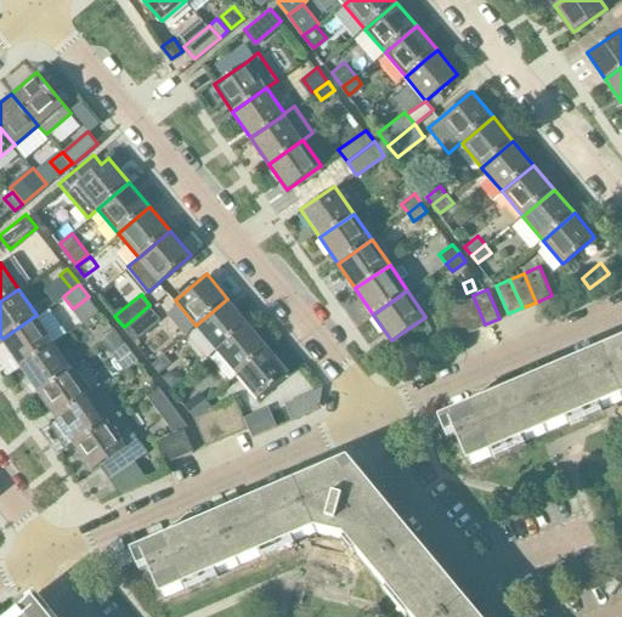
[(458,301),(470,330),(485,324),(473,295),(458,301)]
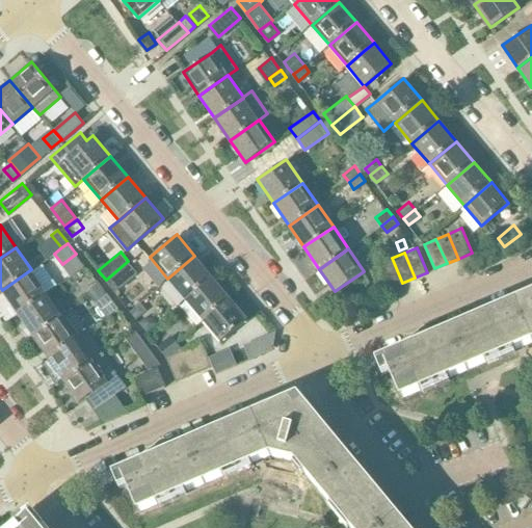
[(185,299),(212,276),(194,256),(167,279),(185,299)]
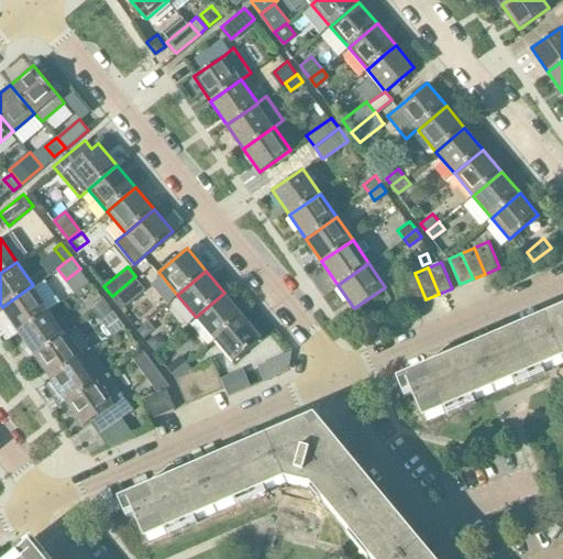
[(414,305),(415,304),(426,299),(415,273),(403,278),(414,305)]
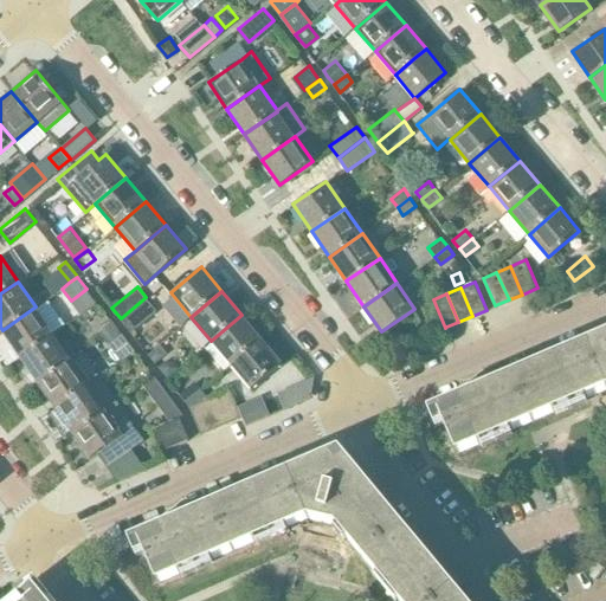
[(146,297),(121,318),(130,330),(156,309),(146,297)]
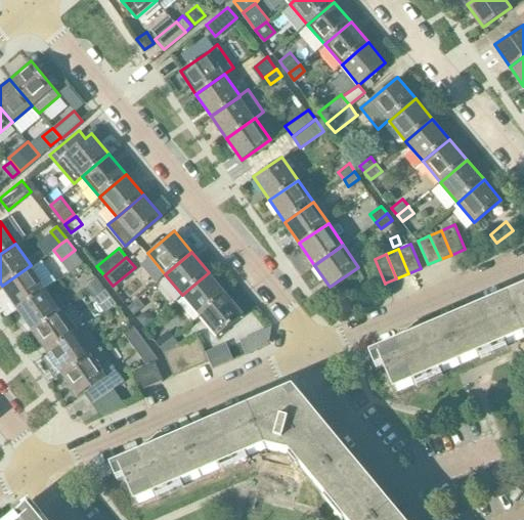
[(31,265),(2,286),(16,307),(45,287),(31,265)]
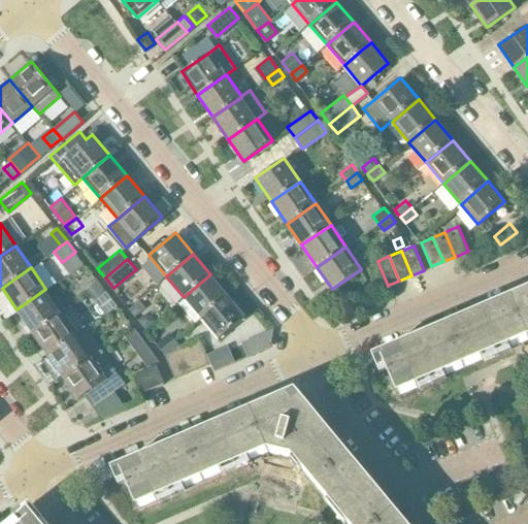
[(201,318),(228,295),(210,274),(184,297),(201,318)]
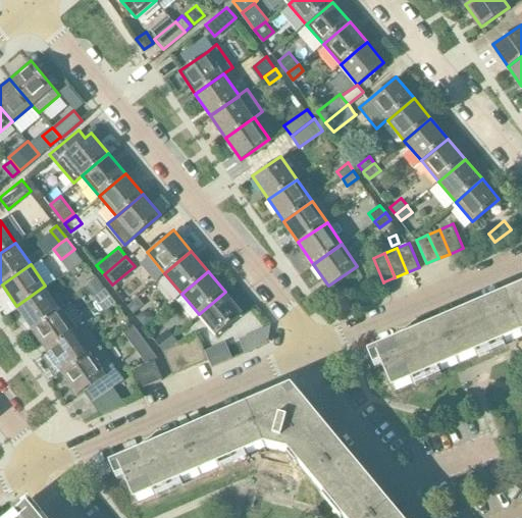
[(94,273),(83,281),(89,289),(99,279),(94,273)]
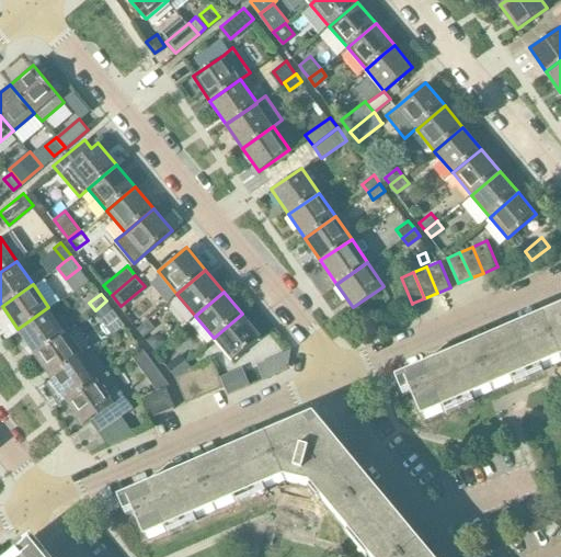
[(106,300),(95,310),(101,318),(113,309),(106,300)]
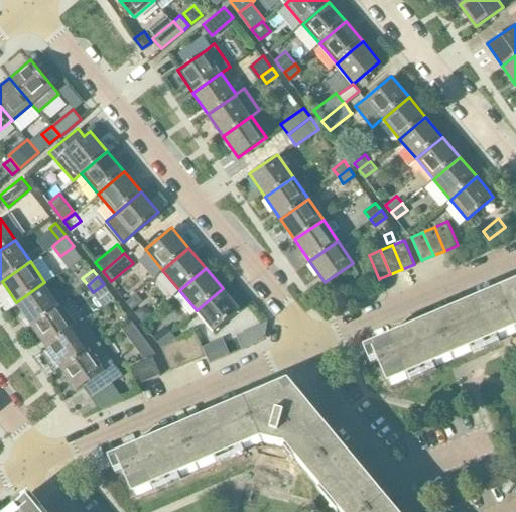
[(31,324),(59,304),(44,282),(16,302),(31,324)]
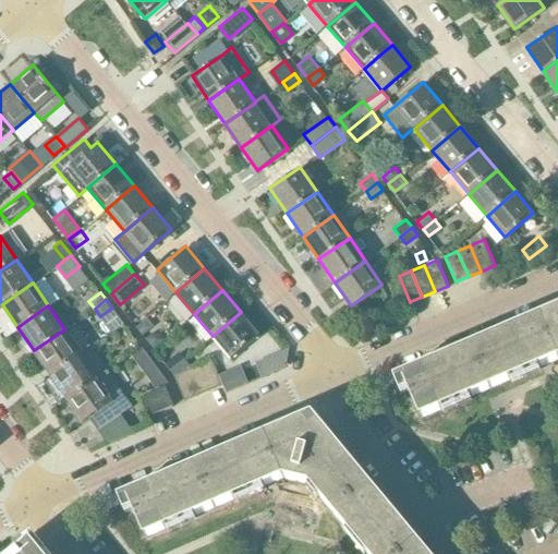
[(544,318),(404,378),(409,387),(411,394),(421,416),(485,388),(540,365),(557,357),(557,305),(552,309),(542,313),(544,318)]
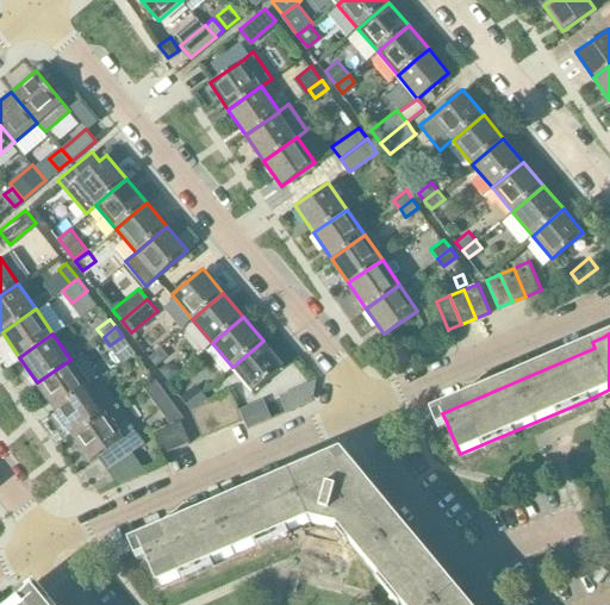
[(263,341),(232,367),(253,391),(284,365),(263,341)]
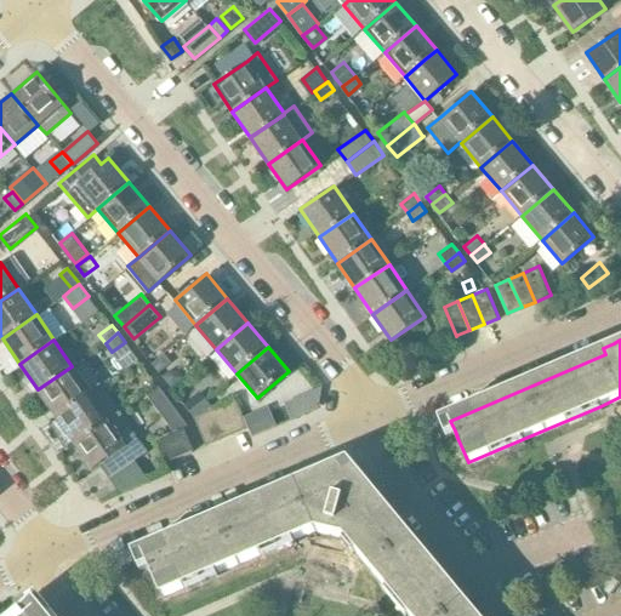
[(152,361),(158,370),(171,360),(164,352),(152,361)]
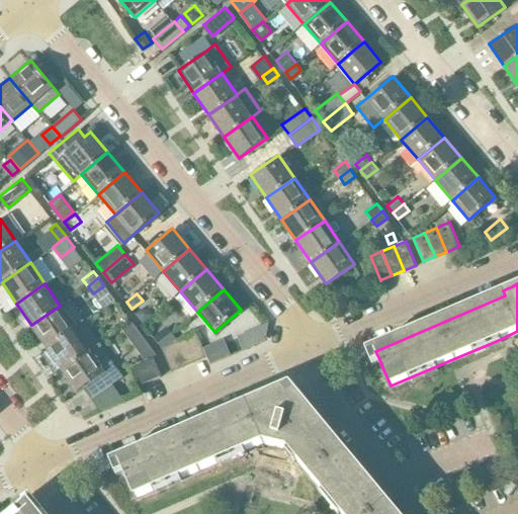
[(60,306),(31,325),(47,346),(75,327),(85,320),(71,298),(60,306)]
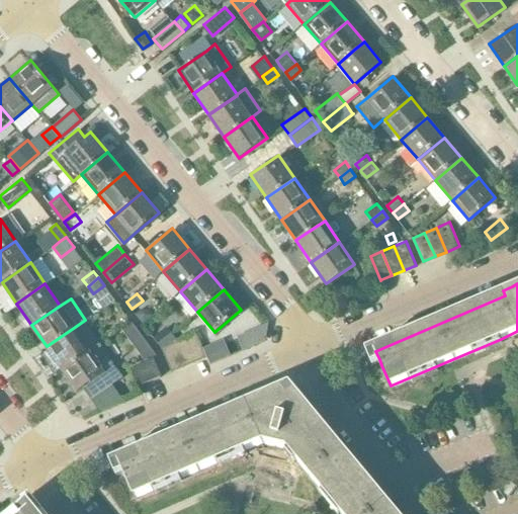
[(142,307),(135,313),(144,323),(154,314),(148,308),(142,307)]
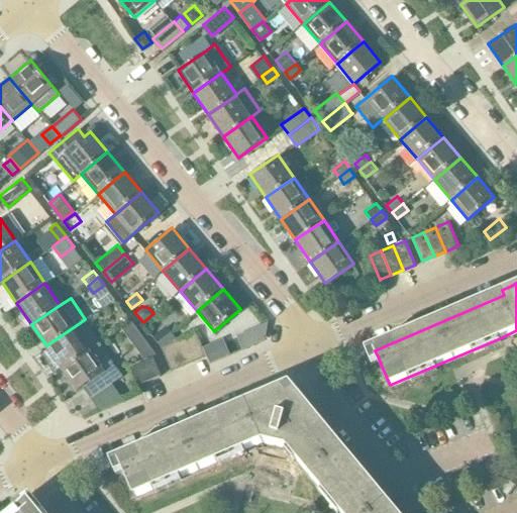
[(75,326),(46,345),(62,369),(90,348),(101,341),(85,319),(75,326)]
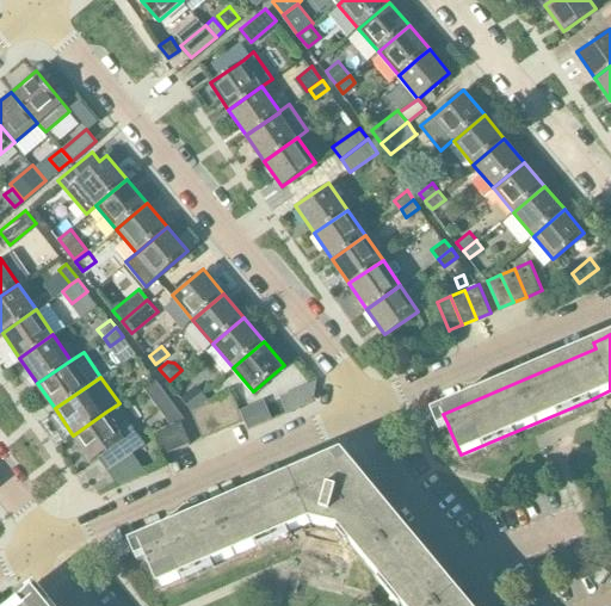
[(155,378),(144,387),(153,399),(165,390),(155,378)]
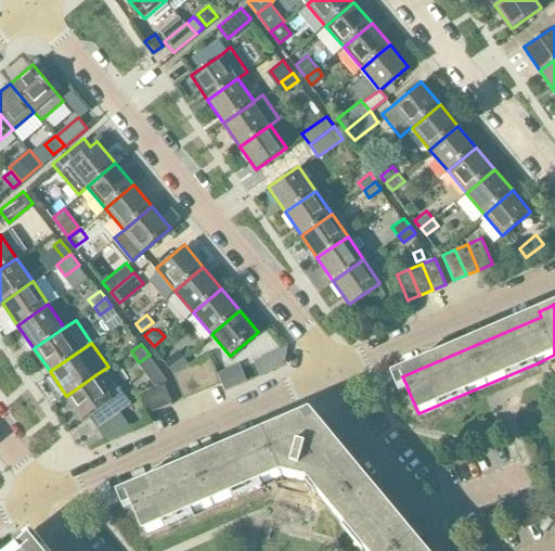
[(169,367),(184,355),(179,348),(164,360),(169,367)]
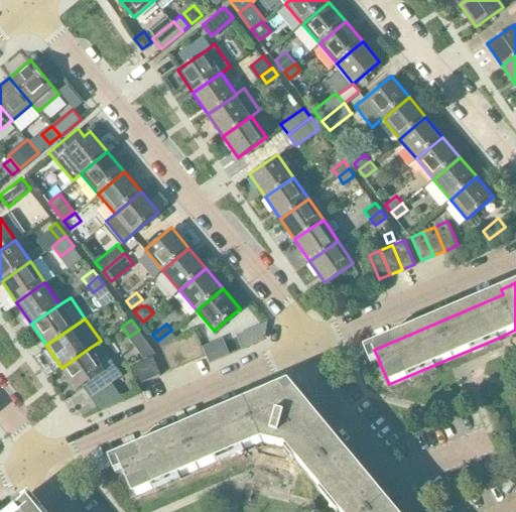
[(171,330),(157,341),(160,345),(172,340),(177,338),(171,330)]
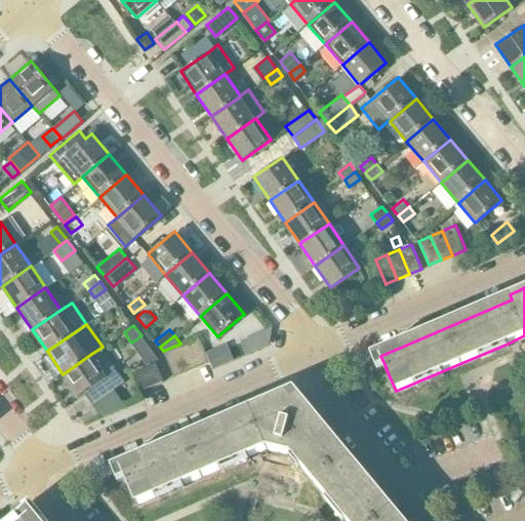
[(187,341),(197,365),(209,360),(199,335),(187,341)]
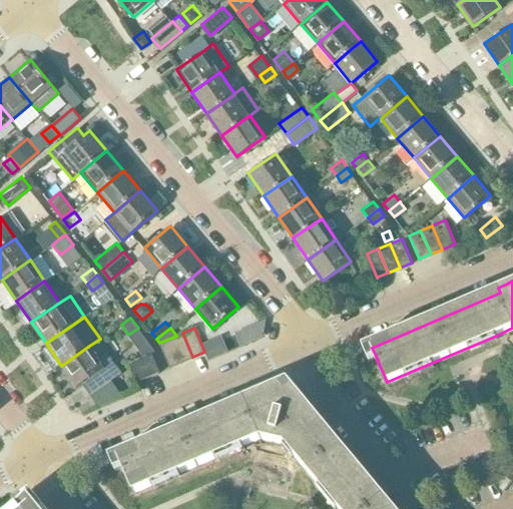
[(192,357),(182,333),(176,336),(171,338),(181,361),(192,357)]
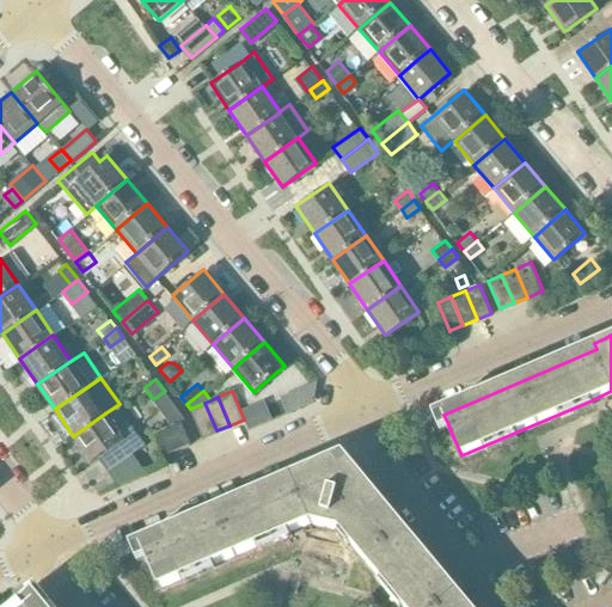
[(190,409),(202,436),(216,430),(204,403),(190,409)]
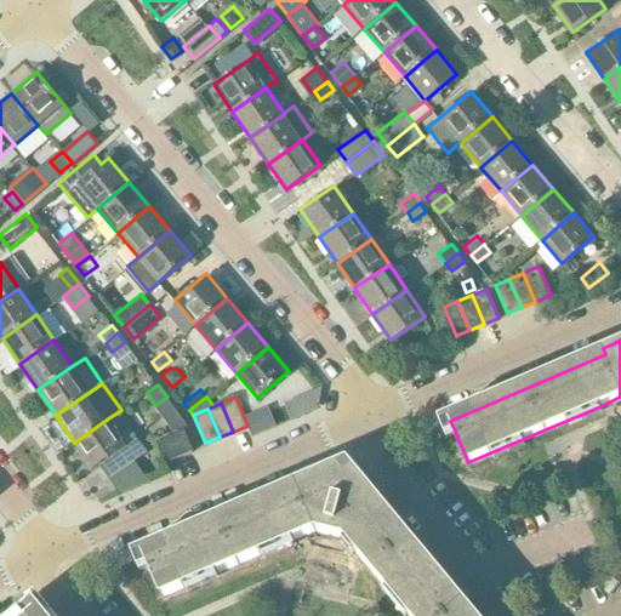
[(108,418),(74,443),(92,468),(101,462),(110,475),(120,491),(149,478),(135,458),(148,449),(121,410),(108,418)]
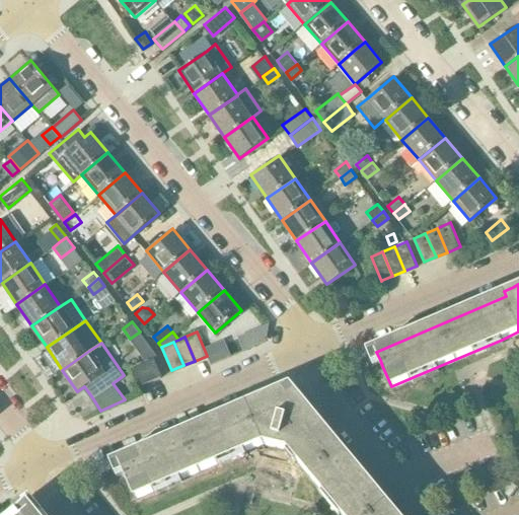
[(155,356),(130,367),(138,385),(162,375),(155,356)]
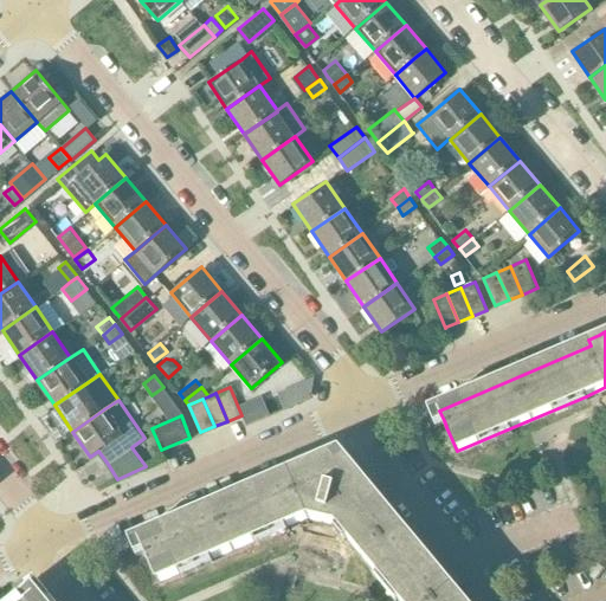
[(291,475),(140,540),(141,543),(144,550),(147,556),(158,581),(272,531),(289,524),(296,521),(309,516),(320,518),(328,519),(336,522),(352,541),(379,573),(401,600),(459,600),(363,484),(368,480),(340,446),(300,464),(289,469),(291,475)]
